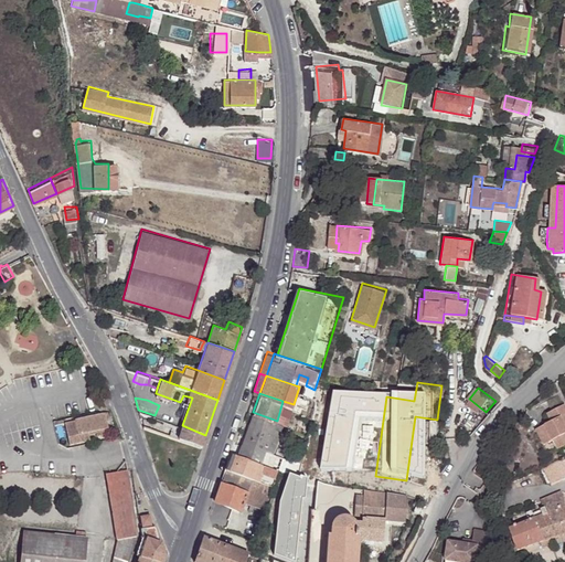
[(467,402),(482,416),(486,412),(469,399),(467,402)]
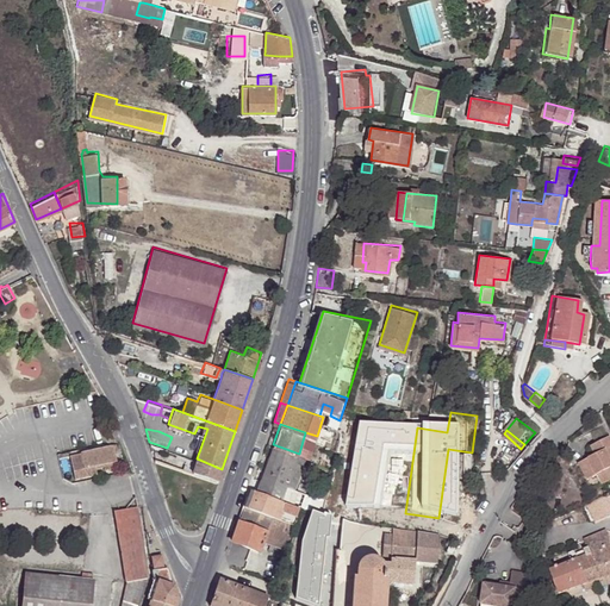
[(604,472),(608,480),(609,478),(609,435),(597,442),(602,451),(593,455),(582,461),(589,479),(596,475),(604,472)]
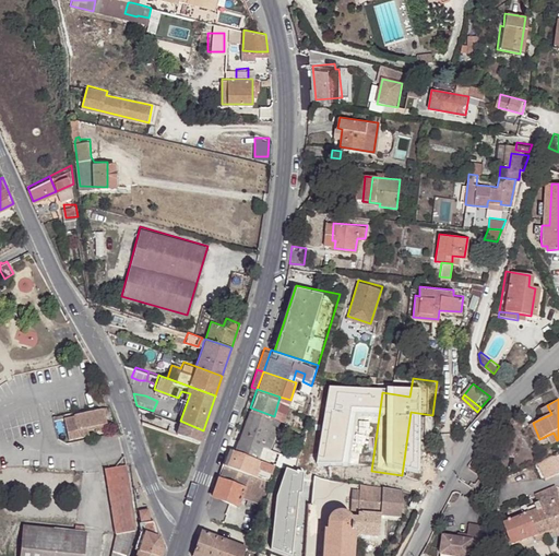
[(306,409),(300,407),(301,404),(296,402),(294,409),(298,410),(296,415),(302,418),(306,409)]
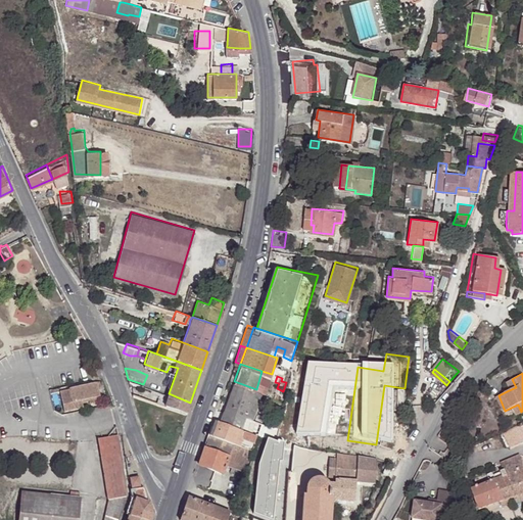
[(505,382),(509,390),(516,387),(512,379),(505,382)]
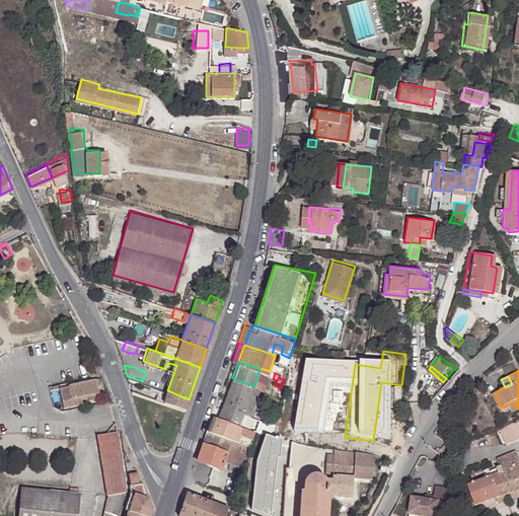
[(232,378),(223,406),(245,413),(246,410),(252,412),(261,388),(254,386),(232,378)]
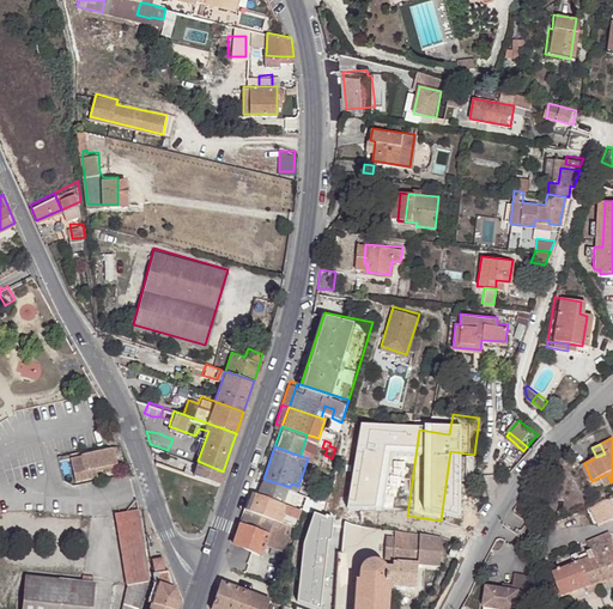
[(116,463),(113,448),(70,456),(74,481),(87,477),(85,469),(96,468),(116,463)]
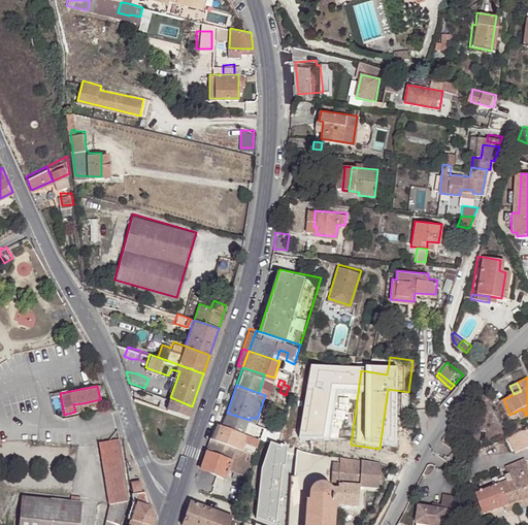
[(192,406),(170,397),(168,402),(155,398),(156,397),(142,393),(140,398),(189,417),(192,406)]
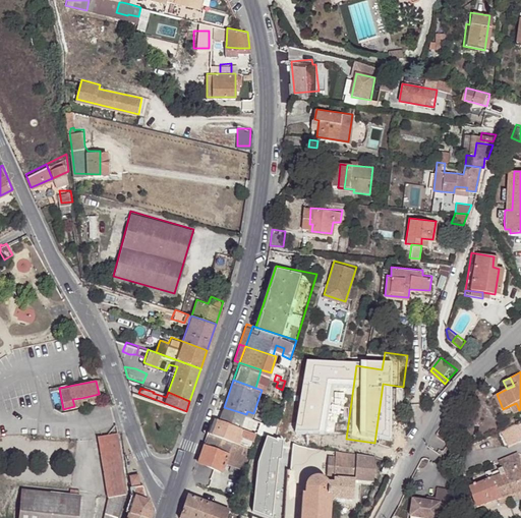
[(74,406),(82,405),(81,400),(81,398),(72,399),(74,406)]
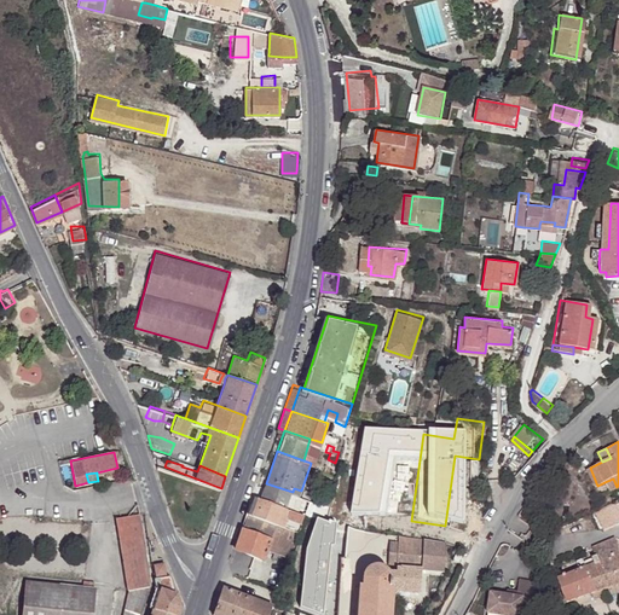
[(608,491),(617,487),(613,479),(605,482),(608,491)]
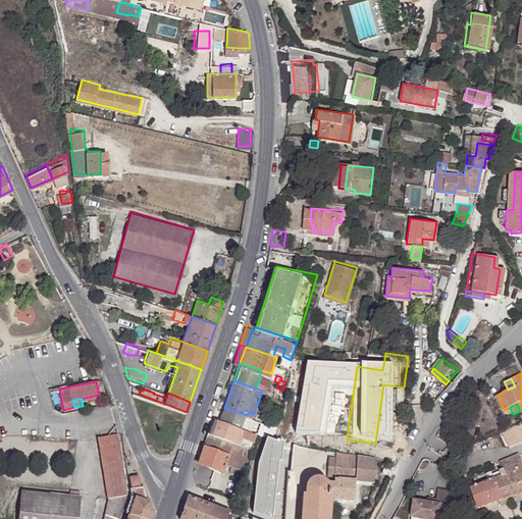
[(224,408),(220,419),(240,426),(240,424),(243,425),(247,415),(224,408)]
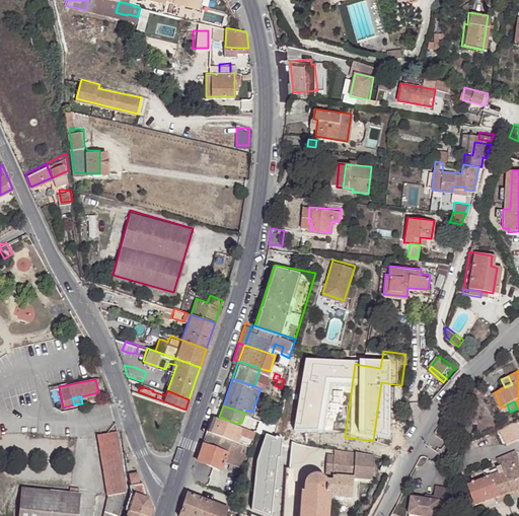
[(265,413),(265,415),(267,416),(280,418),(282,409),(275,408),(274,415),(265,413)]
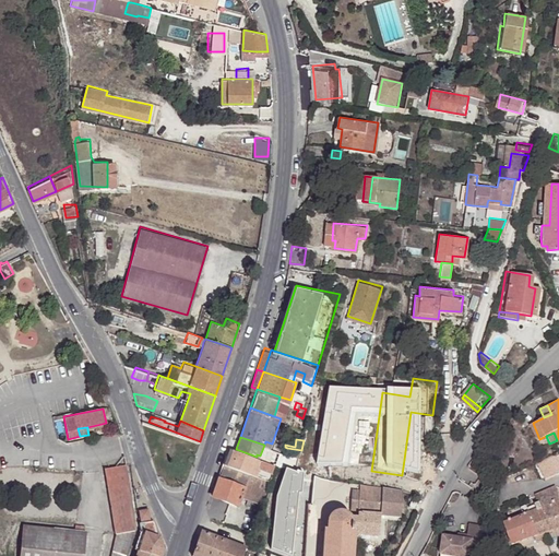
[(257,457),(236,449),(229,447),(225,462),(250,471),(257,457)]
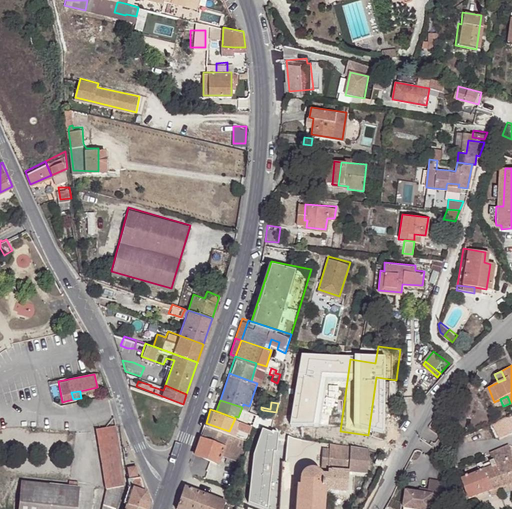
[(263,410),(261,409),(260,413),(254,412),(252,422),(272,429),(272,428),(276,412),(263,410)]
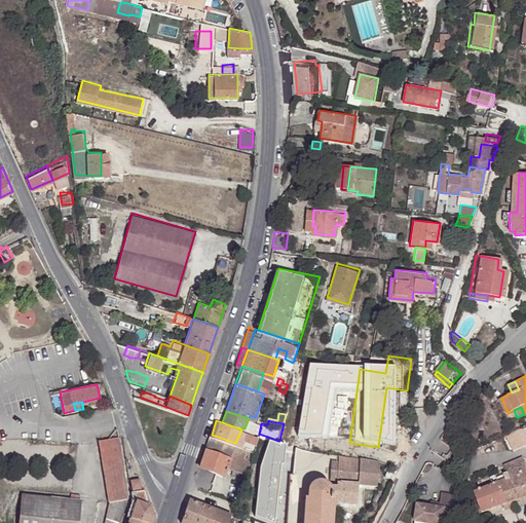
[(505,434),(512,448),(525,442),(525,434),(523,428),(522,425),(505,434)]
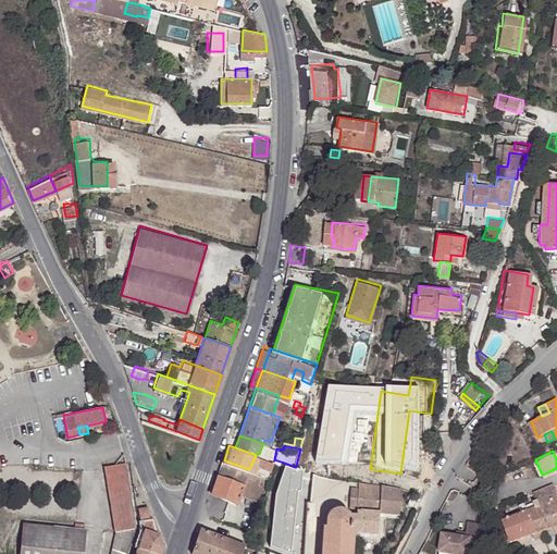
[(224,460),(212,492),(238,501),(242,493),(245,482),(247,476),(254,477),(254,480),(267,484),(268,484),(269,476),(249,469),(224,460)]
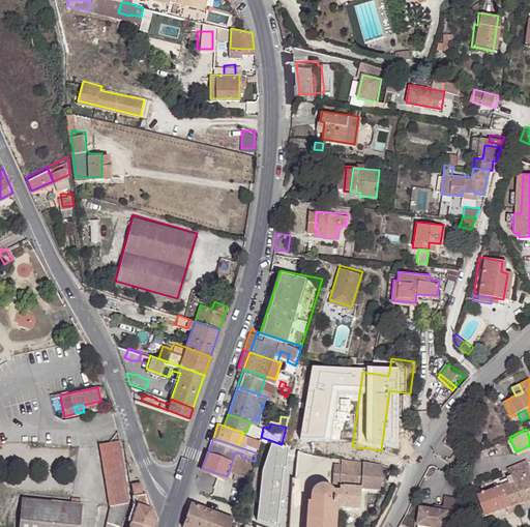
[(104,526),(119,526),(128,500),(120,439),(105,442),(114,502),(104,526)]
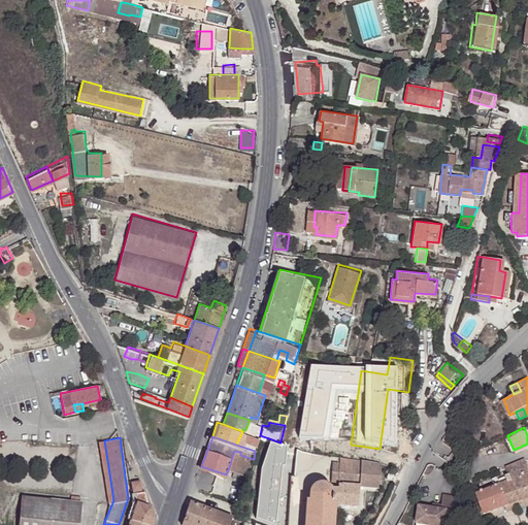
[(232,457),(229,467),(250,473),(253,459),(240,455),(240,452),(234,451),(232,457)]
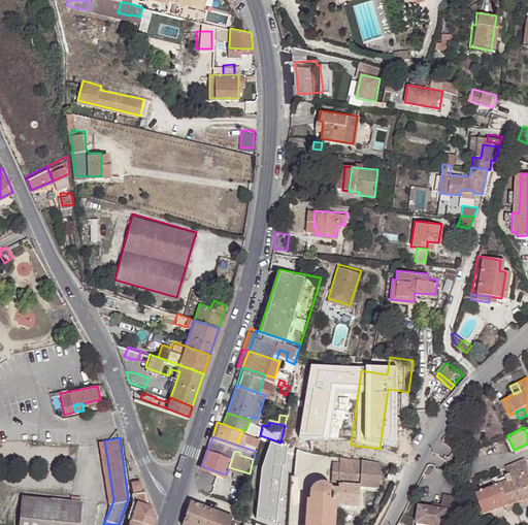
[(341,456),(341,469),(355,470),(355,474),(377,476),(378,461),(341,456)]
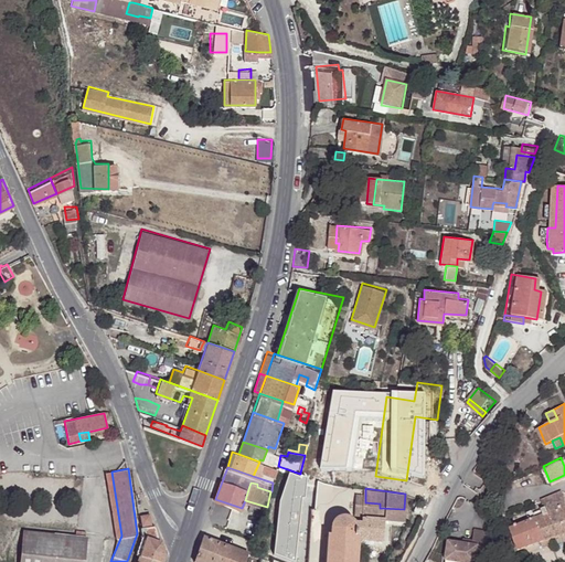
[(518,548),(564,530),(564,497),(562,489),(541,498),(542,502),(539,504),(542,512),(510,526),(518,548)]
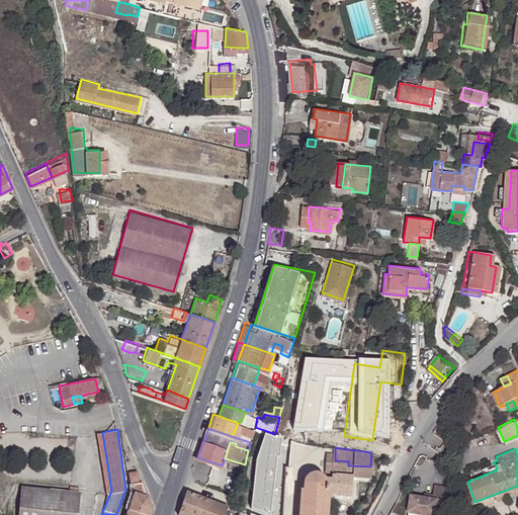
[(385,457),(380,454),(377,461),(382,463),(385,457)]
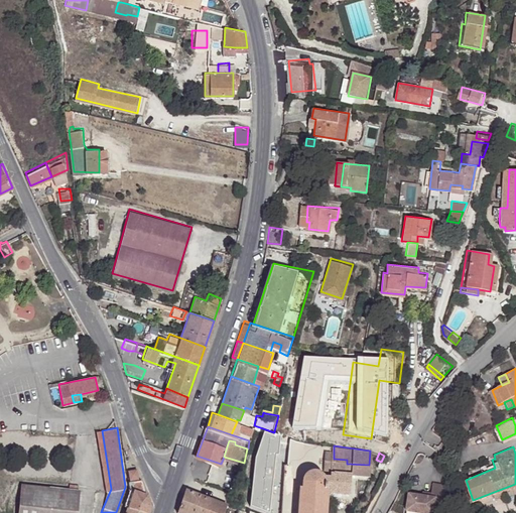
[(347,460),(334,459),(333,470),(328,470),(328,473),(323,472),(321,472),(318,470),(314,469),(309,469),(305,471),(303,474),(302,477),(301,487),(299,488),(297,512),(326,512),(328,491),(349,492),(351,473),(369,474),(369,465),(347,464),(347,460)]
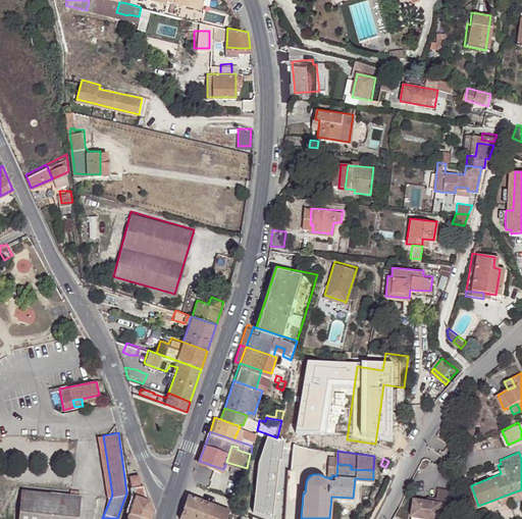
[(138,473),(128,474),(129,484),(140,483),(138,473)]
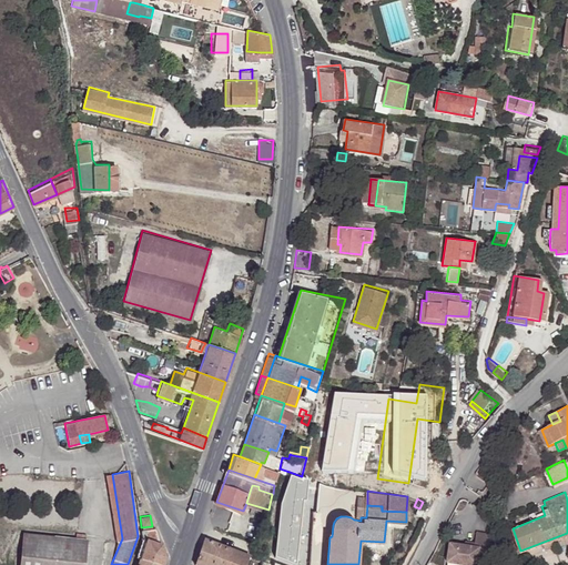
[(155,527),(142,530),(143,538),(137,556),(141,558),(160,564),(162,564),(166,555),(163,546),(161,545),(155,527)]
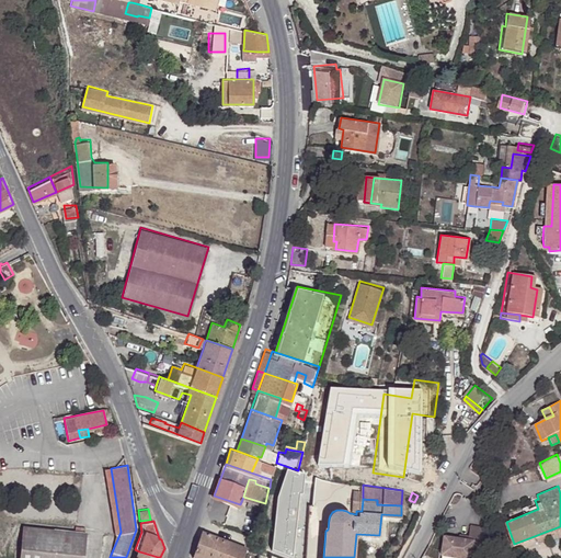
[(444,536),(443,556),(467,557),(471,557),(474,539),(482,541),(491,537),(487,525),(469,524),(468,535),(468,538),(459,538),(444,536)]
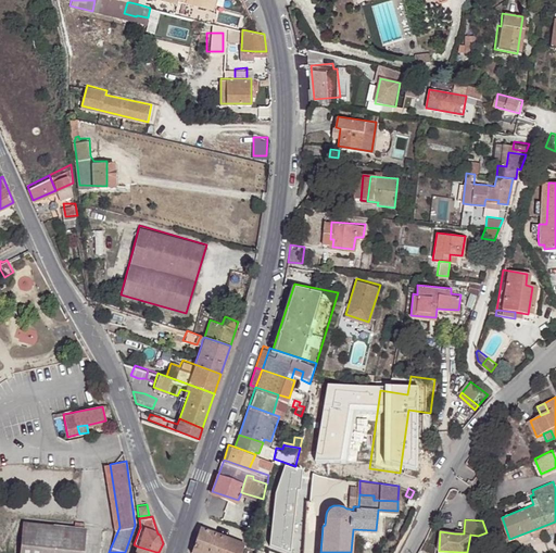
[(79,552),(83,533),(19,526),(14,552),(79,552)]
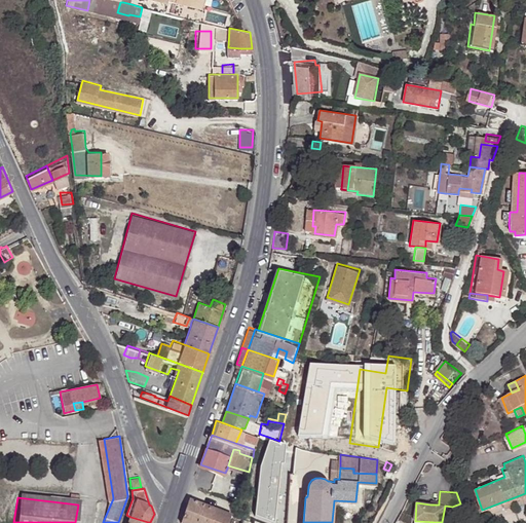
[(195,522),(203,502),(189,497),(181,520),(190,522),(195,522)]
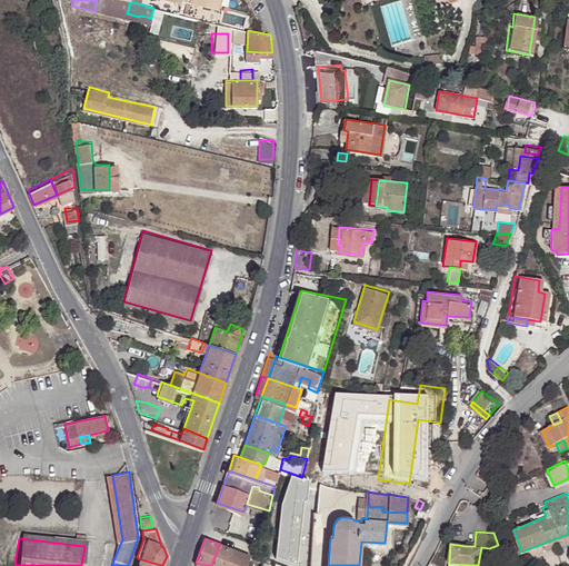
[(211,565),(227,565),(235,548),(220,544),(211,565)]
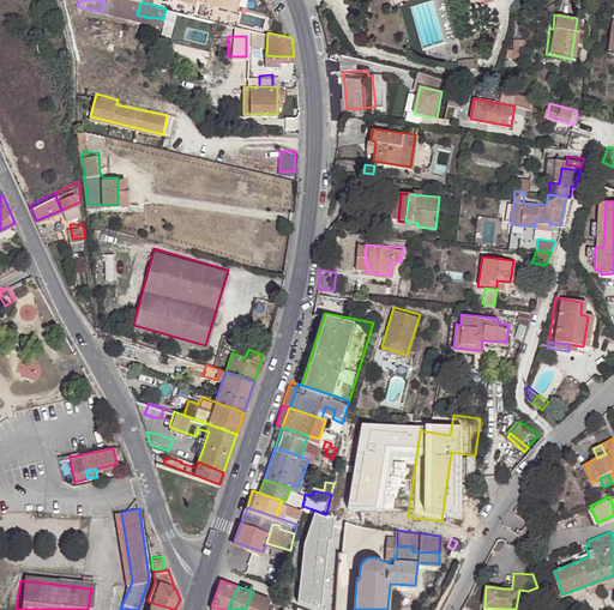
[(268,609),(271,598),(253,591),(245,609),(270,609),(268,609)]
